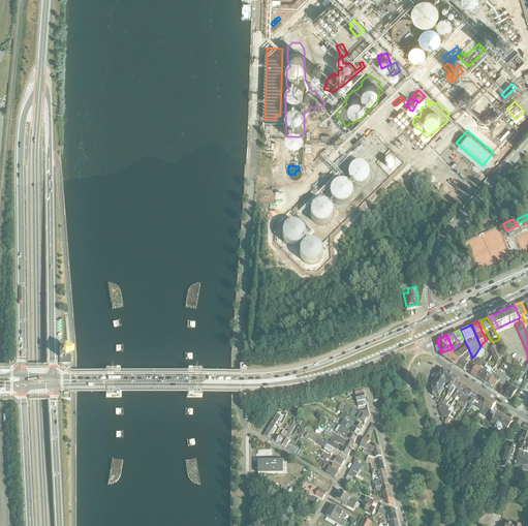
[(480,346),(475,354),(479,358),(480,357),(480,356),(482,353),(483,352),(488,344),(486,340),(480,346)]
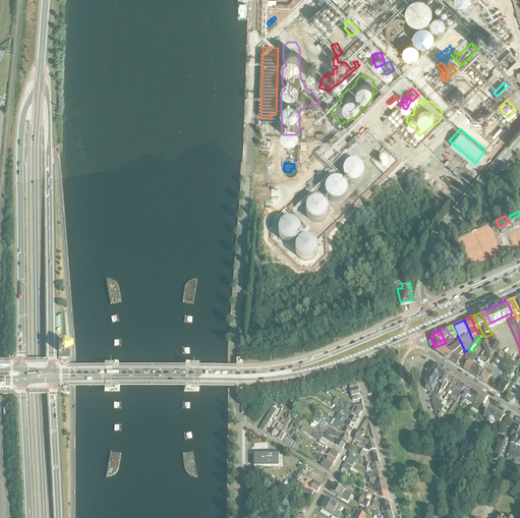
[(443,344),(435,347),(436,350),(443,354),(444,354),(446,356),(449,357),(453,350),(461,343),(458,337),(455,338),(456,341),(448,347),(443,344)]
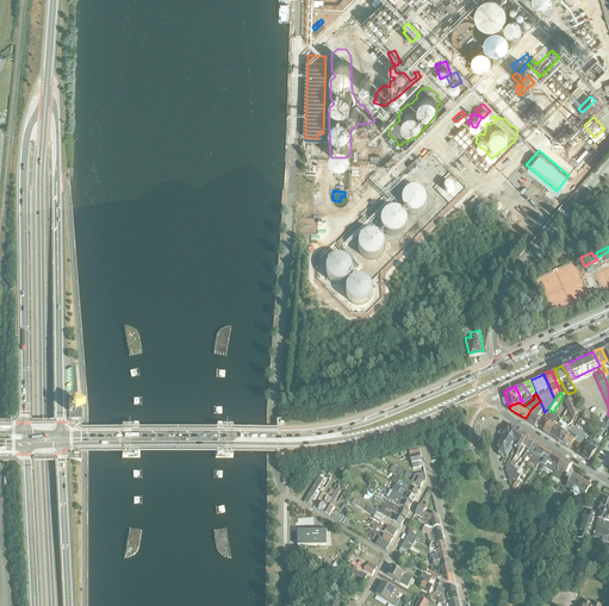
[(84,399),(72,397),(69,403),(70,406),(73,411),(82,407),(84,399)]
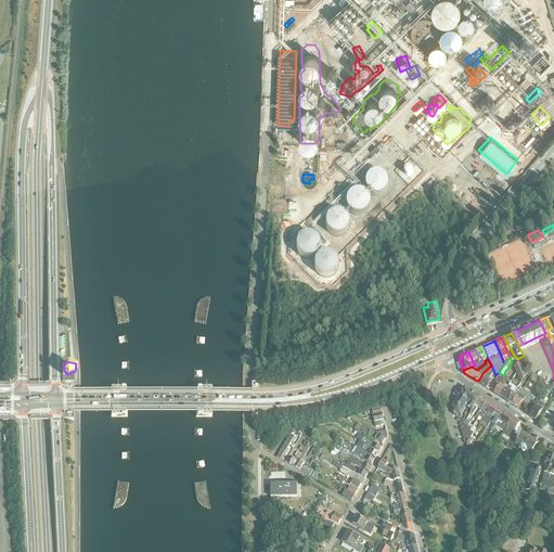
[(519,361),(513,363),(520,380),(525,373),(519,361)]
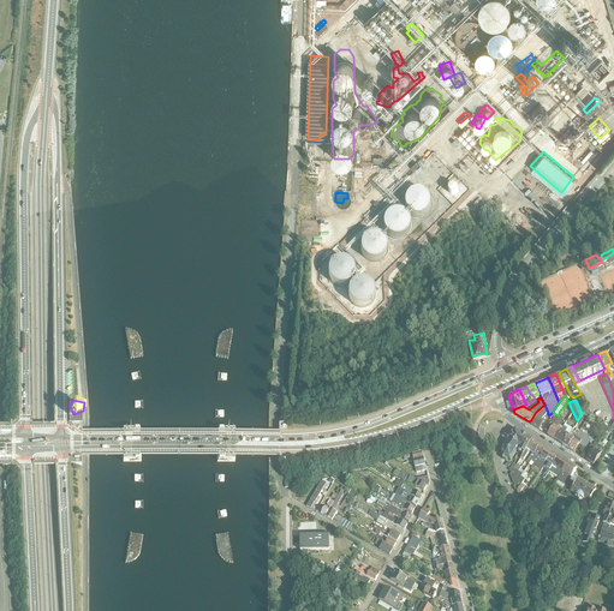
[(535,413),(530,421),(541,429),(547,420),(541,417),(547,409),(544,405),(535,413)]
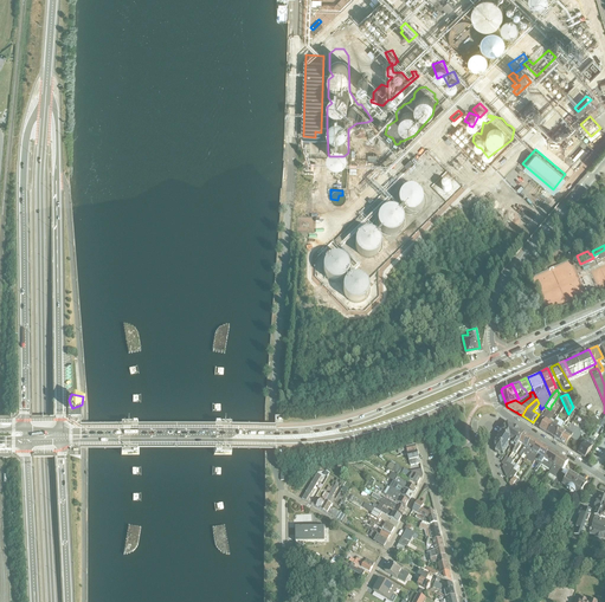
[(539,414),(533,422),(535,424),(536,425),(538,424),(540,425),(549,409),(545,406),(544,407),(545,409),(542,413),(540,412),(539,414)]
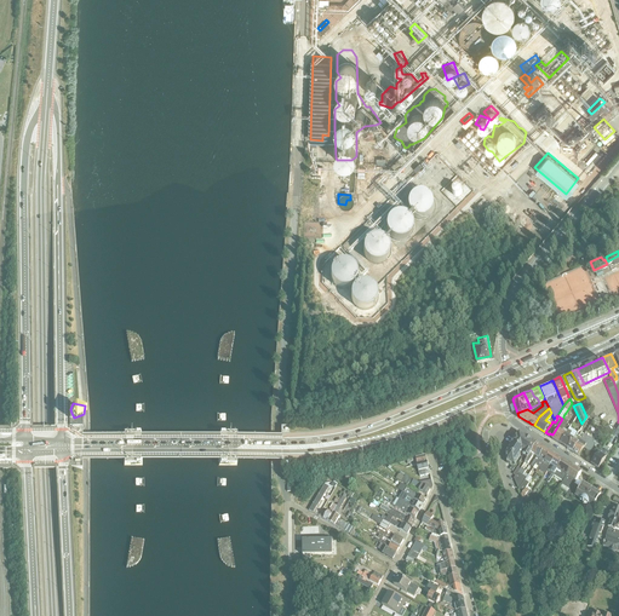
[(562,419),(552,435),(551,436),(559,441),(567,429),(563,426),(566,424),(565,424),(567,419),(563,416),(563,418),(562,419)]
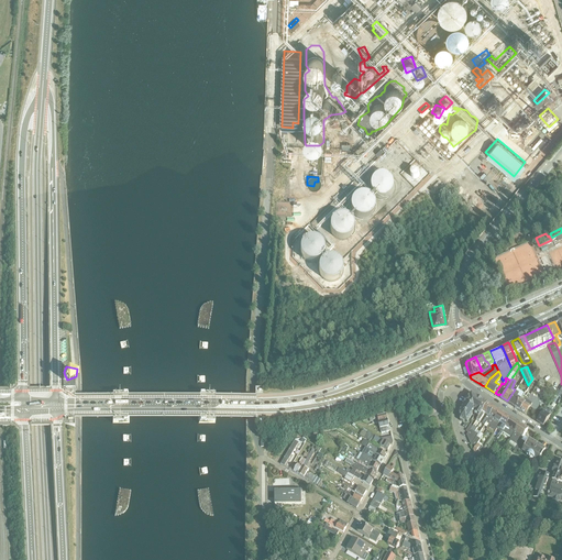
[(515,390),(507,401),(515,406),(522,393),(524,391),(516,386),(515,390)]
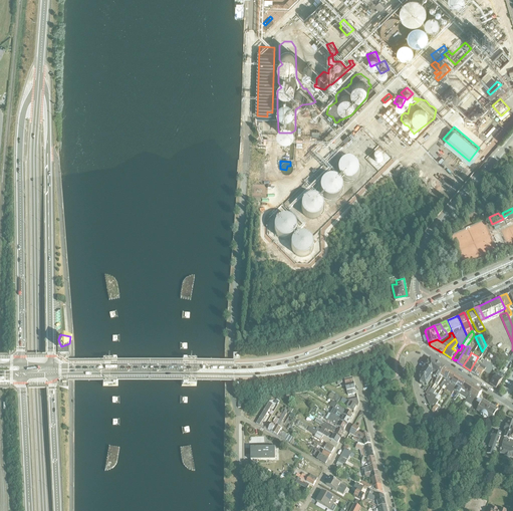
[(430,356),(419,372),(419,379),(424,381),(426,382),(431,373),(433,374),(432,375),(436,378),(444,365),(439,362),(438,362),(436,361),(436,360),(430,356)]
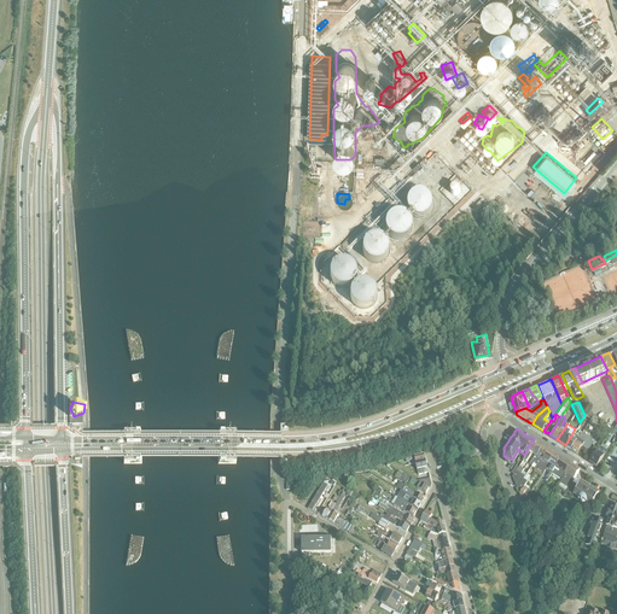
[(574,431),(565,445),(570,448),(581,431),(578,428),(576,432),(574,431)]
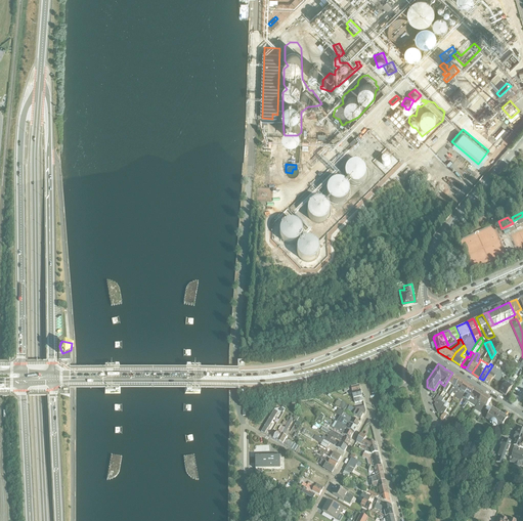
[(492,365),(483,380),(488,384),(492,377),(497,380),(503,374),(500,373),(502,371),(493,364),(492,365)]
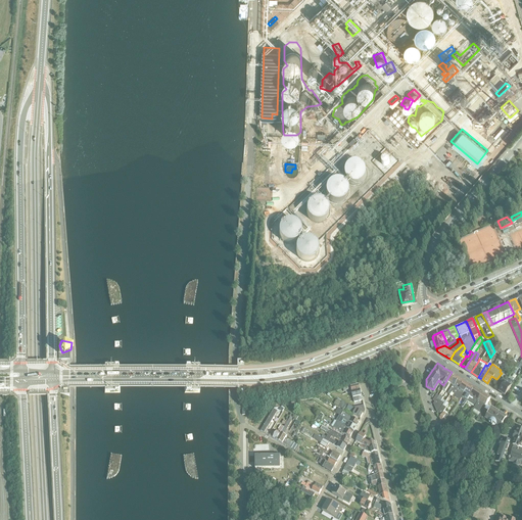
[(443,385),(441,388),(444,390),(448,382),(447,382),(448,381),(451,382),(456,374),(452,372),(443,385)]
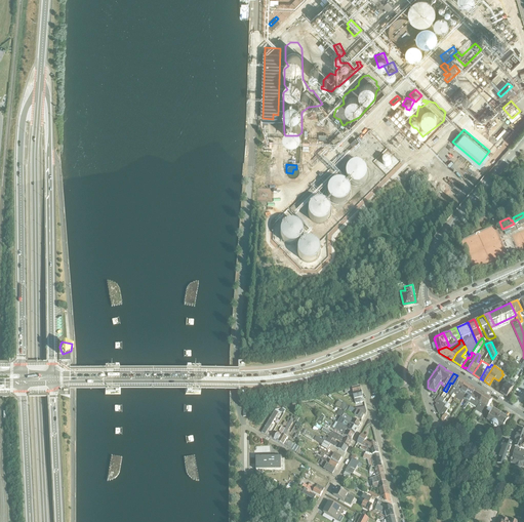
[(453,385),(448,392),(450,394),(460,378),(457,375),(452,384),(453,385)]
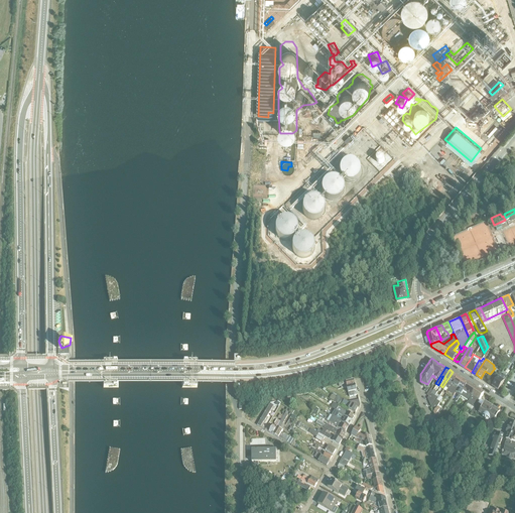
[(499,372),(491,384),(497,388),(506,374),(503,372),(503,373),(499,371),(499,372)]
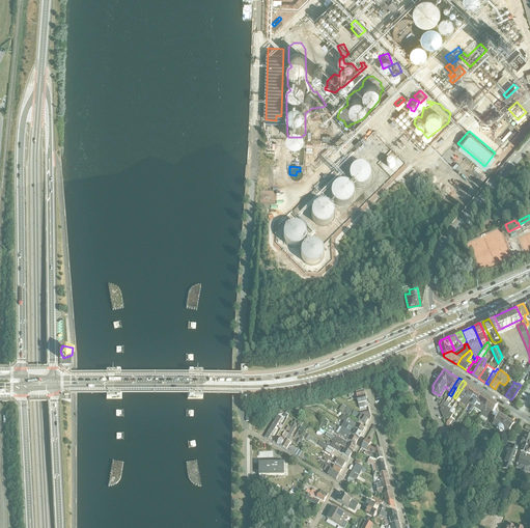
[(455,398),(458,400),(457,403),(458,404),(461,401),(465,394),(465,395),(471,385),(466,383),(455,398)]
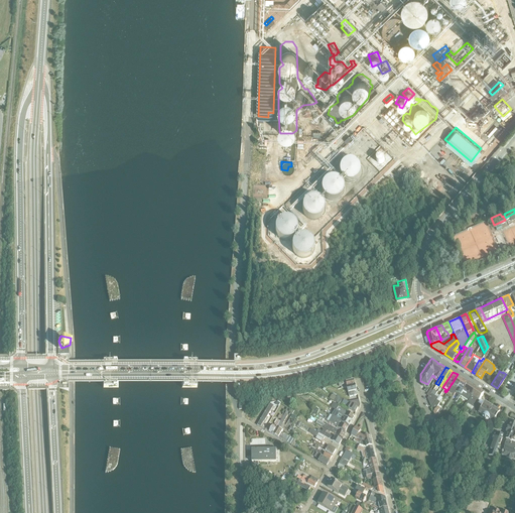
[(452,383),(447,390),(454,393),(455,390),(463,378),(458,374),(452,384),(452,383)]
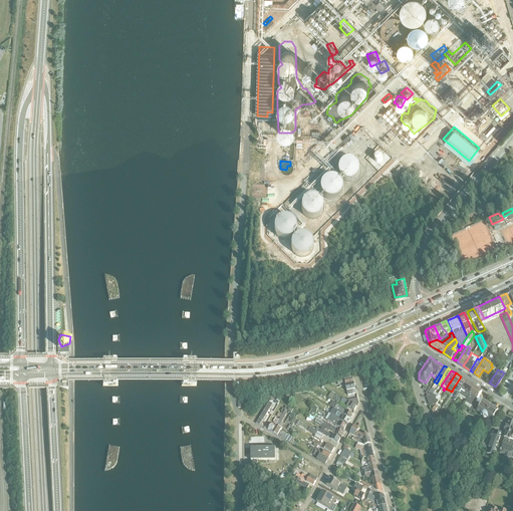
[(344,384),(352,380),(351,375),(336,379),(337,382),(338,382),(339,385),(344,384)]
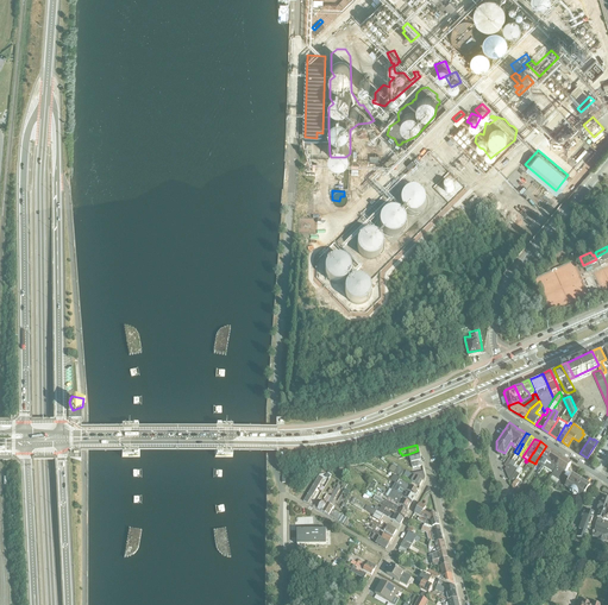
[(540,462),(536,470),(538,472),(543,464),(552,449),(546,446),(537,460),(540,462)]
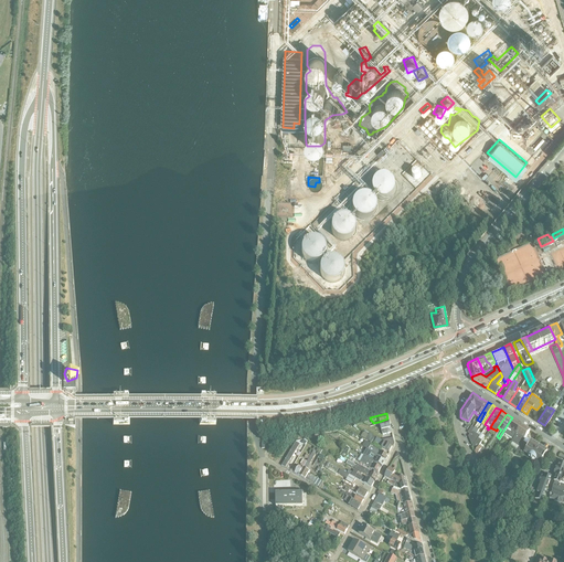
[(512,417),(503,431),(512,436),(521,423),(512,417)]
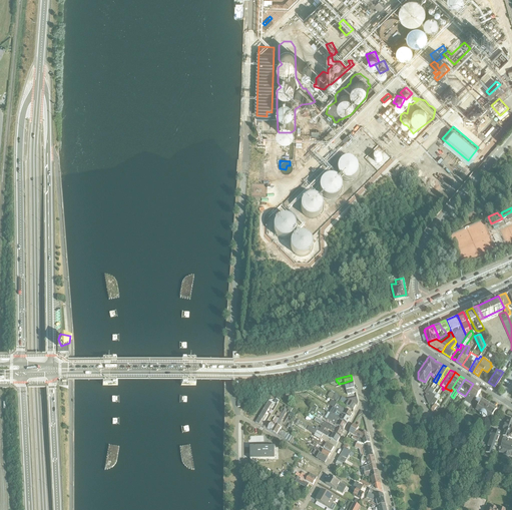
[(352,380),(344,383),(347,392),(355,390),(352,380)]
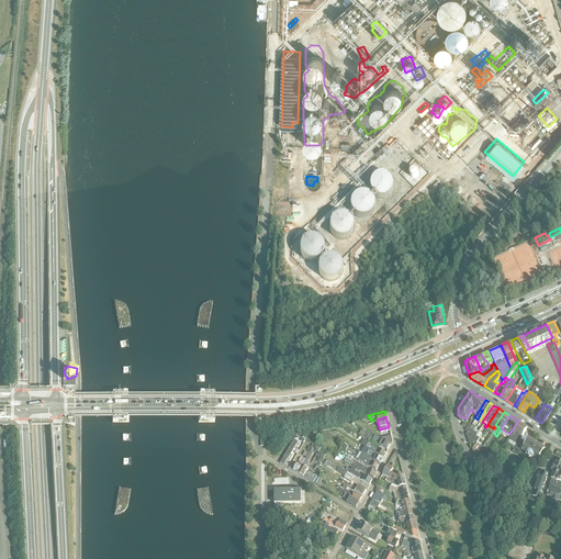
[(362,426),(369,431),(372,425),(365,421),(361,426),(362,426)]
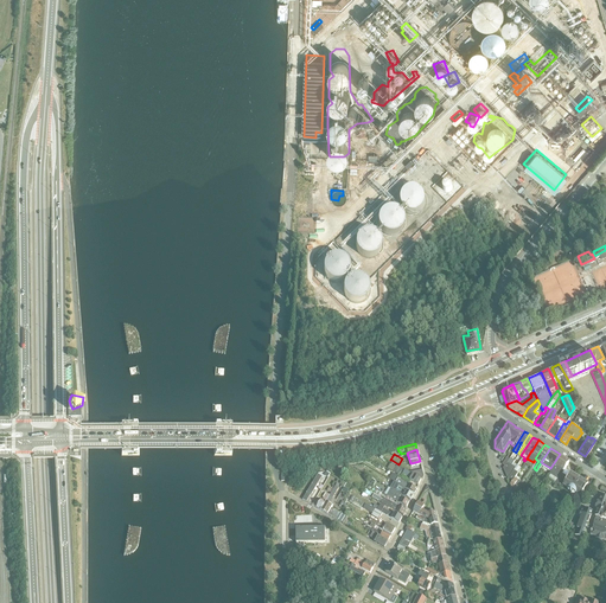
[(549,473),(547,475),(555,480),(553,483),(556,486),(557,485),(560,481),(568,468),(565,466),(568,460),(560,454),(550,468),(548,472),(549,473)]
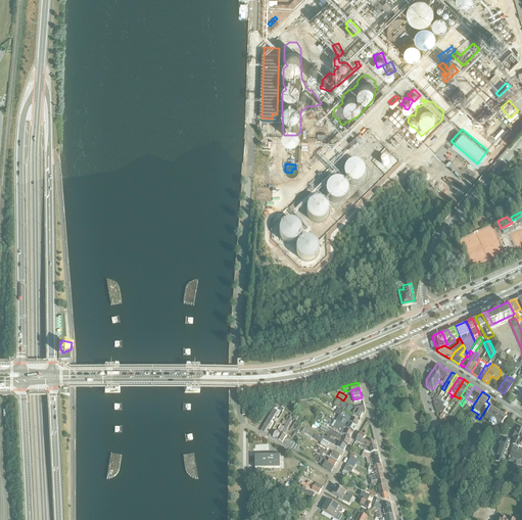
[(435,393),(432,398),(434,399),(432,402),(436,411),(443,400),(439,398),(436,396),(438,394),(435,392),(435,393)]
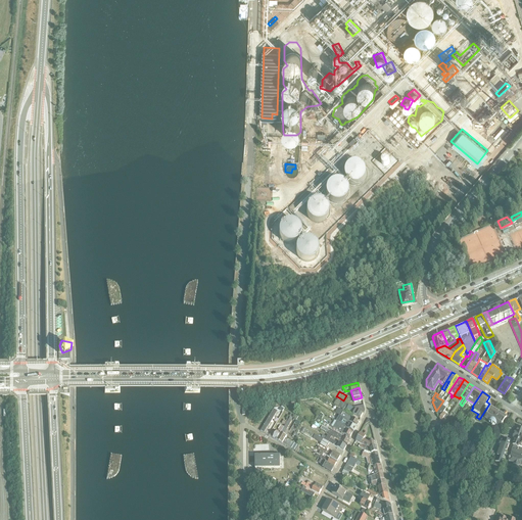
[(343,400),(337,396),(336,397),(335,396),(333,402),(343,407),(343,406),(346,407),(348,408),(347,409),(349,410),(350,408),(353,410),(352,412),(360,416),(362,411),(348,404),(343,400)]
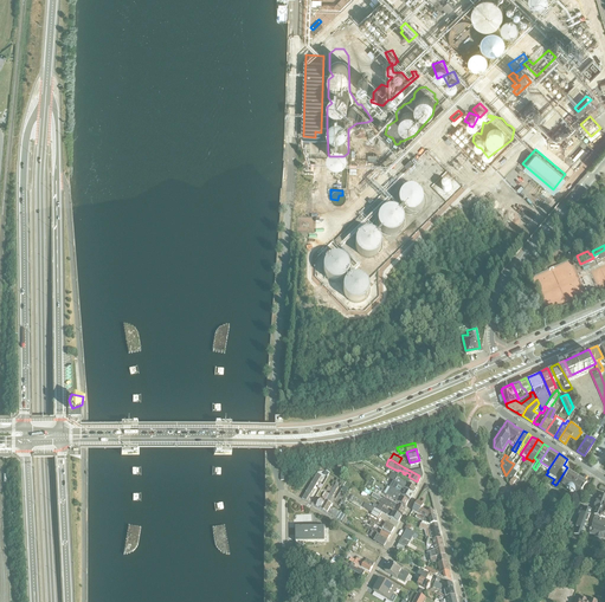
[(514,464),(506,476),(508,481),(514,474),(520,465),(515,461),(514,464)]
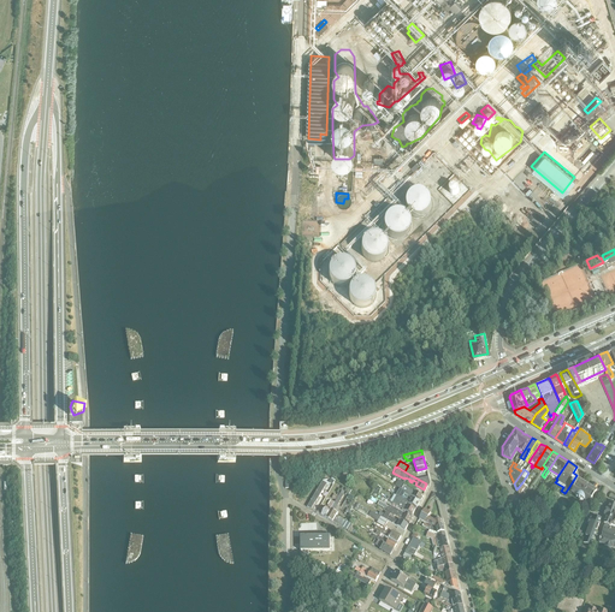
[(577,475),(568,488),(571,489),(571,491),(574,493),(575,493),(577,494),(577,497),(578,497),(579,498),(580,498),(581,499),(584,499),(589,501),(597,488),(577,475)]
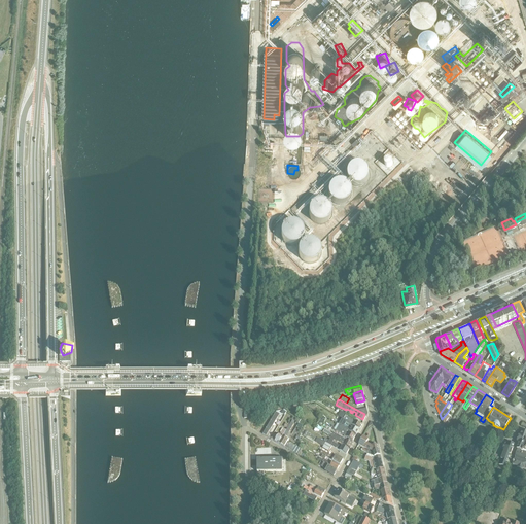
[(346,415),(346,414),(344,413),(345,411),(340,409),(337,414),(341,416),(356,425),(359,426),(361,422),(355,418),(354,420),(351,418),(346,415)]
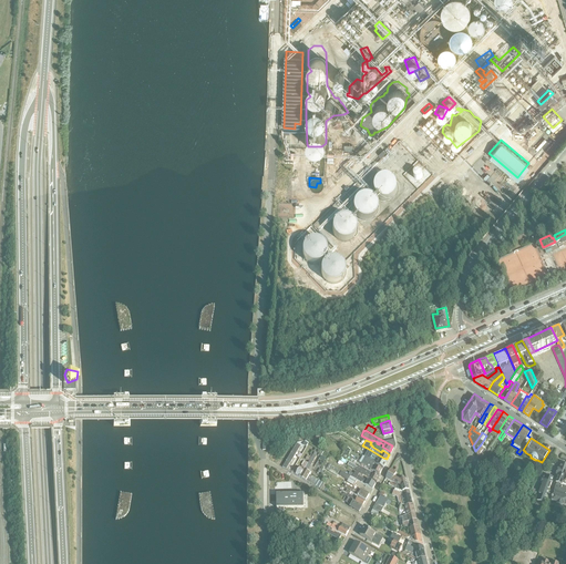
[(296,441),(281,464),(285,467),(289,460),(290,461),(300,443),(296,441)]
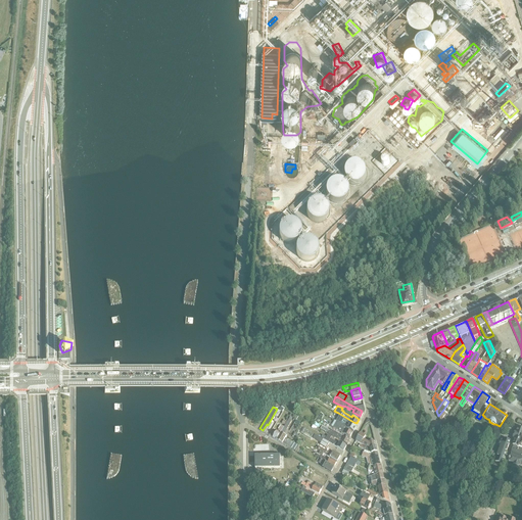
[(445,411),(440,419),(441,423),(448,413),(445,411)]
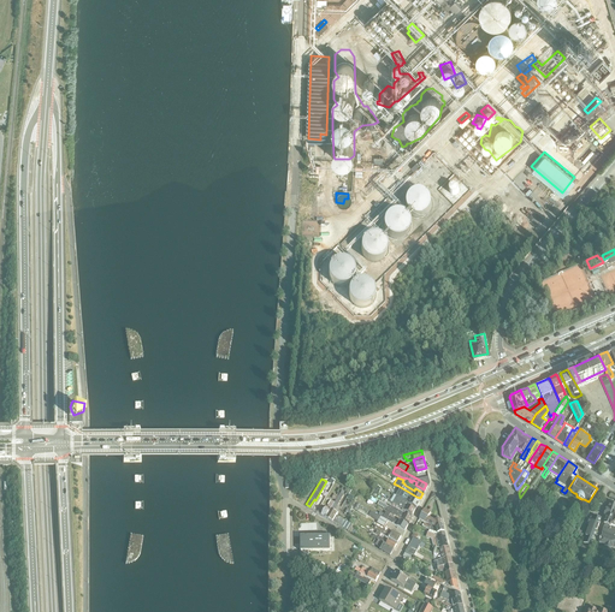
[(395,492),(417,505),(419,499),(417,498),(417,497),(398,486),(395,492)]
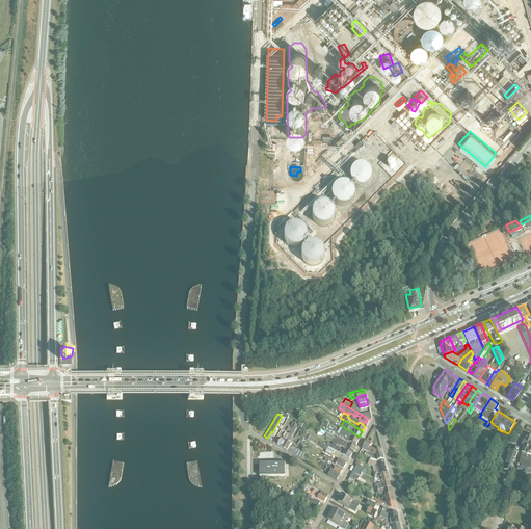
[(288,432),(281,445),(286,449),(290,443),(290,442),(290,441),(293,435),(291,434),(295,426),(293,424),(289,430),(288,432)]
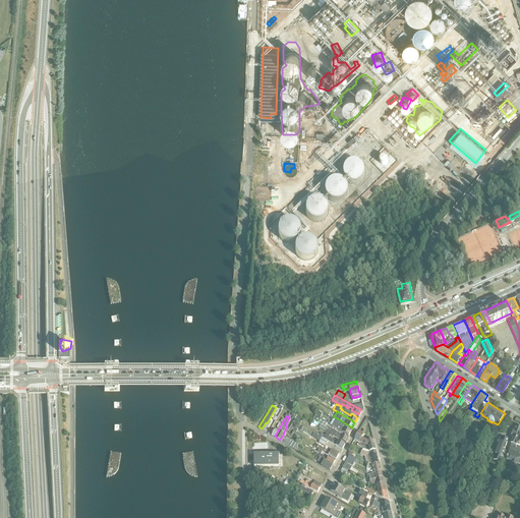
[(352,427),(334,416),(333,416),(329,421),(332,423),(348,434),(352,427)]
